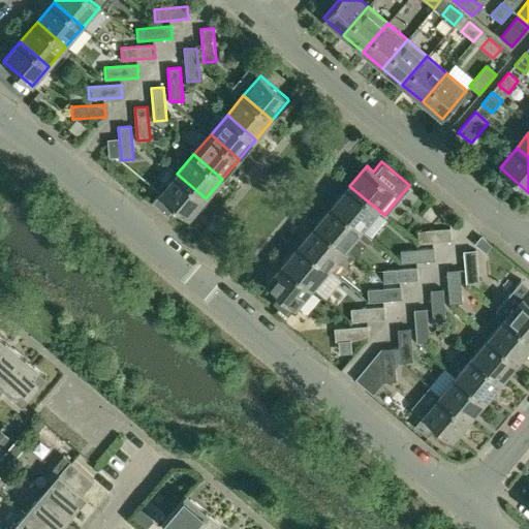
[(162,195),(155,204),(169,216),(176,208),(189,219),(206,198),(177,174),(160,193),(162,195)]
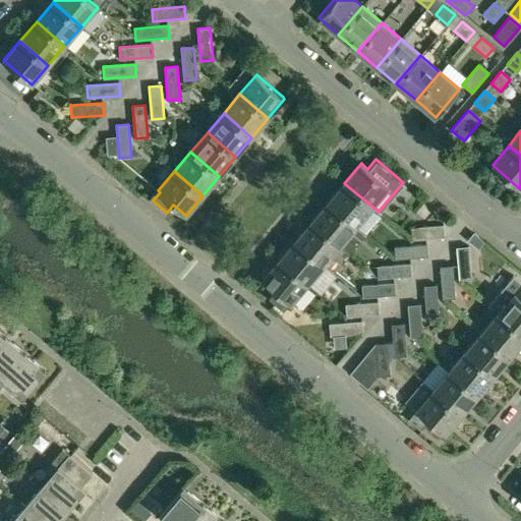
[(344,183),(328,203),(356,227),(372,207),(344,183)]
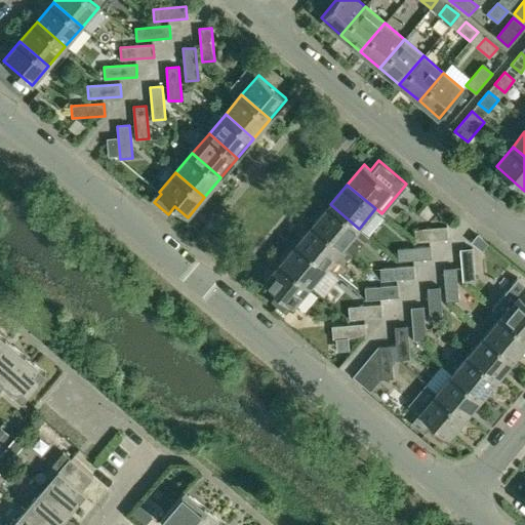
[(330,204),(314,224),(342,248),(359,229),(330,204)]
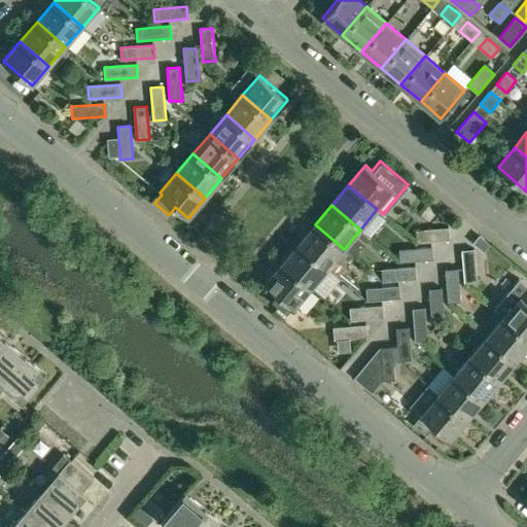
[(315,224),(299,244),(327,269),(344,249),(315,224)]
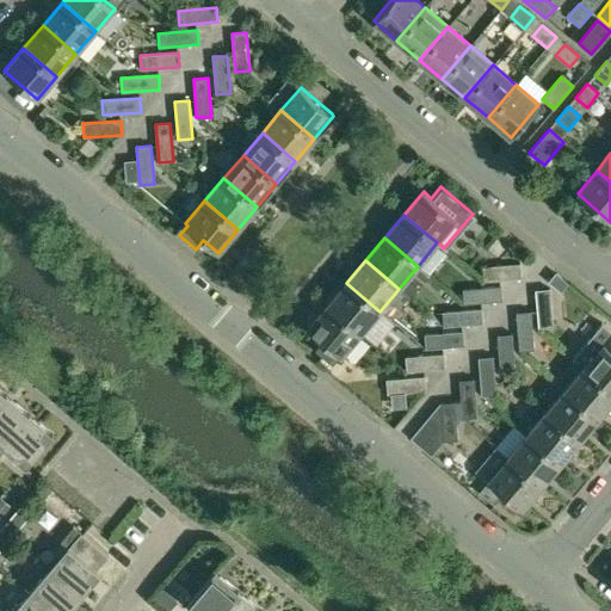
[(483,282),(522,279),(520,265),(482,267),(483,282)]
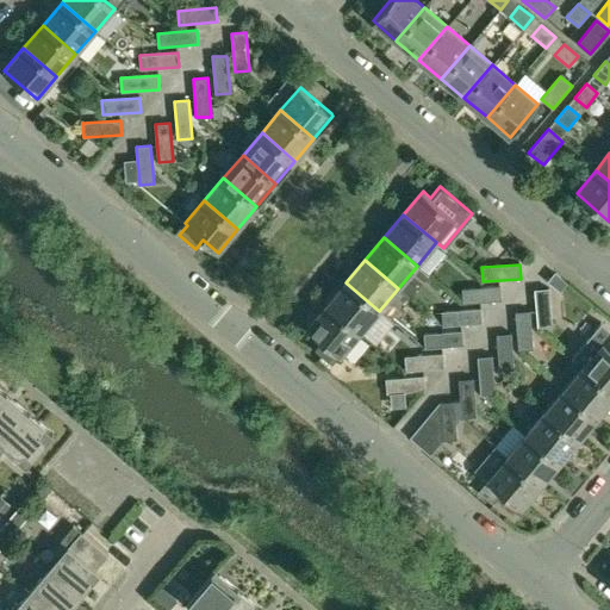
[(346,282),(327,305),(360,334),(379,311),(346,282)]
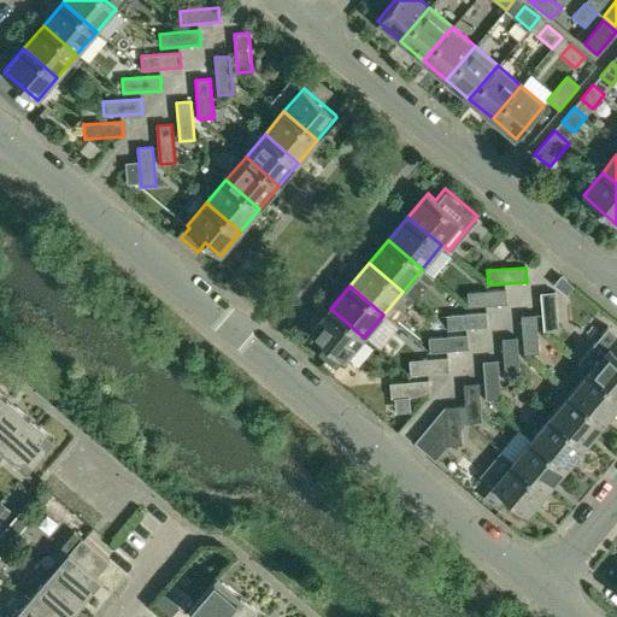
[(469,307),(507,305),(506,289),(468,292),(469,307)]
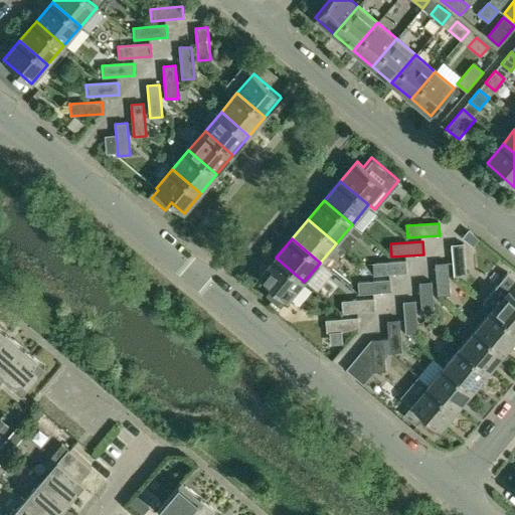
[(464,244),(452,244),(454,278),(466,277),(464,244)]
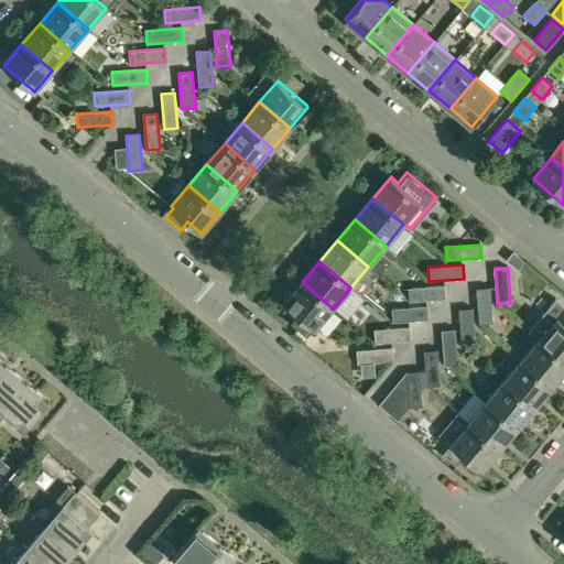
[(302,282),(284,303),(297,314),(291,323),(306,336),(313,328),(315,329),(333,308),(302,282)]
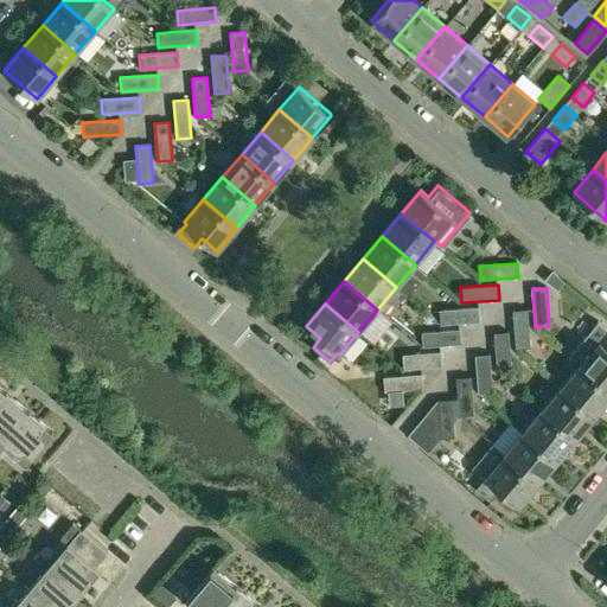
[(441,324),(480,321),(479,307),(441,311),(441,324)]
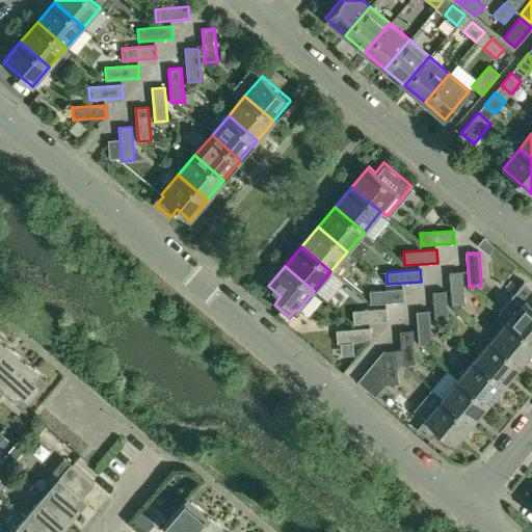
[(462,272),(450,272),(452,306),(464,306),(462,272)]
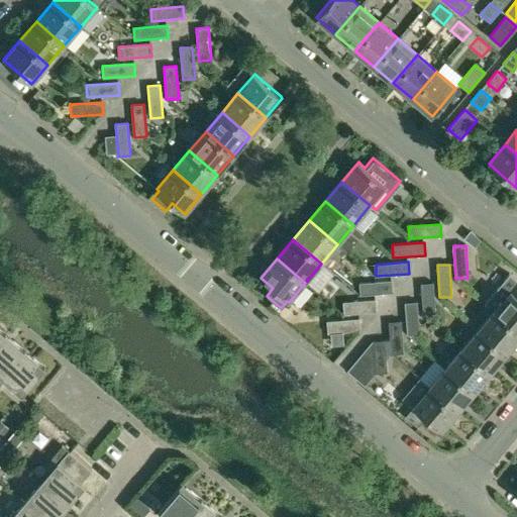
[(516,279),(510,274),(486,303),(495,310),(516,329),(516,279)]
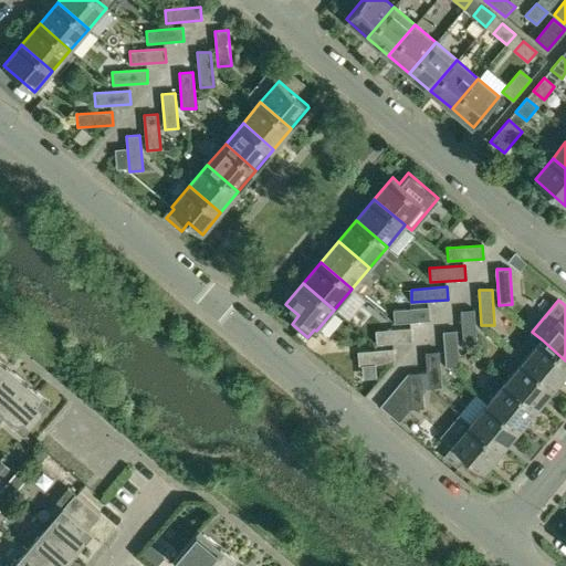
[(394,323),(430,321),(429,307),(394,310),(394,323)]
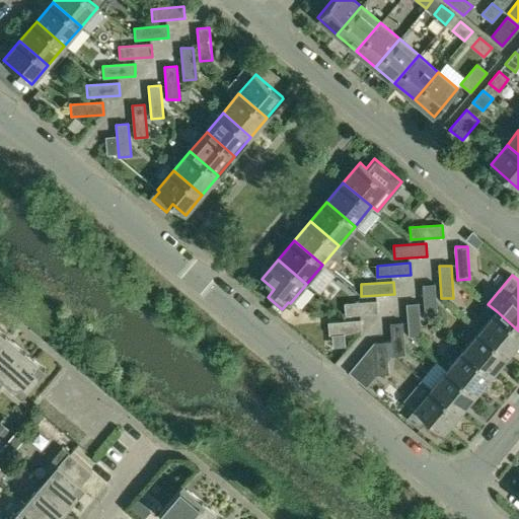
[(435,284),(423,285),(426,318),(437,317),(435,284)]
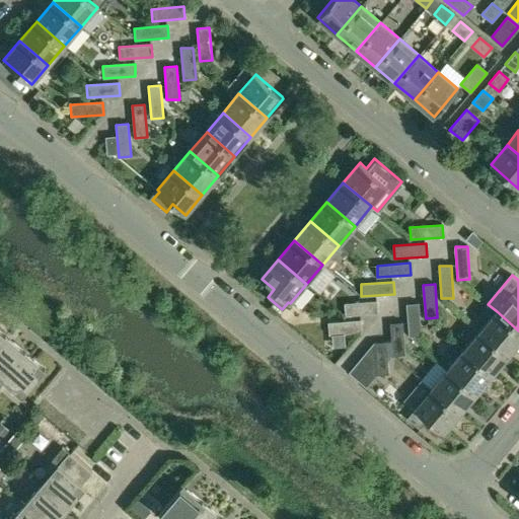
[(345,315),(377,313),(377,301),(345,303),(345,315)]
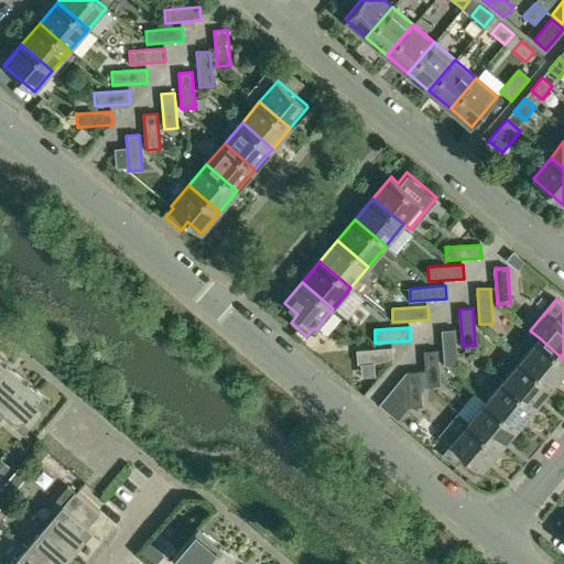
[(455,329),(442,331),(444,366),(457,365),(455,329)]
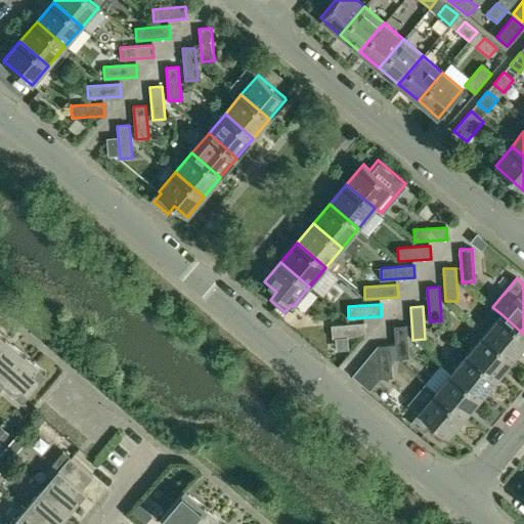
[(523,334),(501,314),(485,334),(514,358),(523,345),(523,334)]
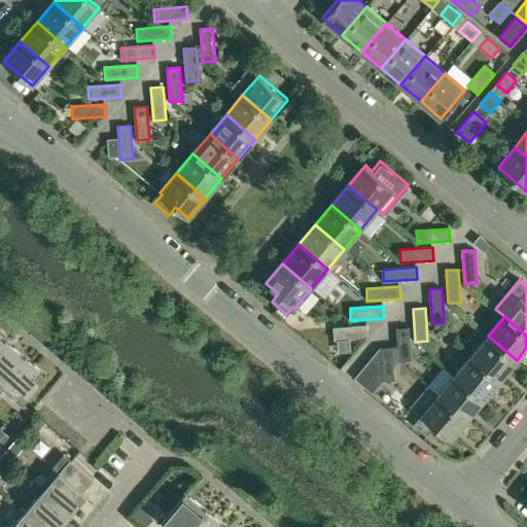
[(366,338),(366,325),(334,327),(334,340),(366,338)]
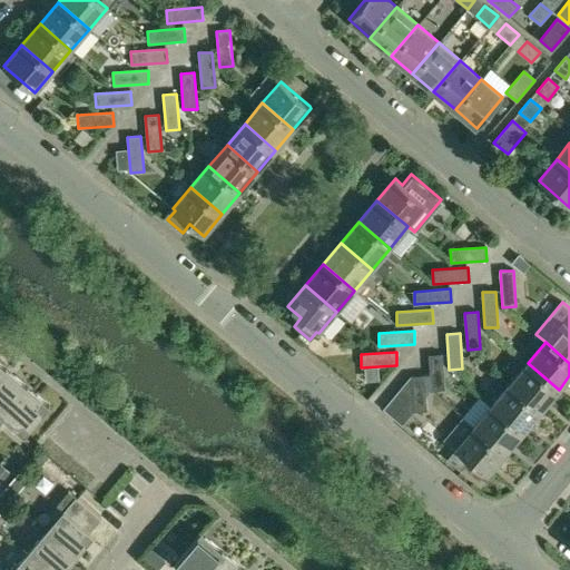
[(442,354),(429,355),(431,391),(444,390),(442,354)]
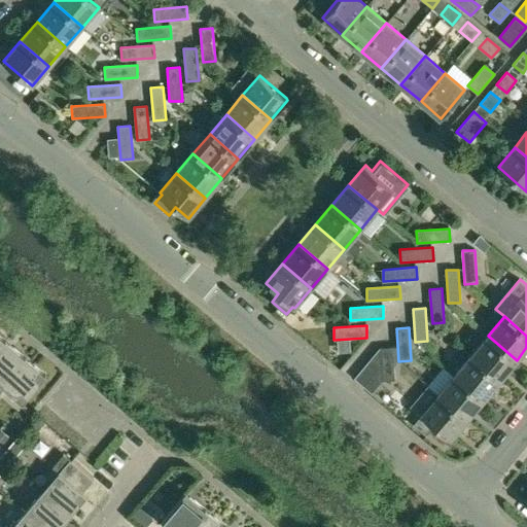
[(488,336),(471,356),(499,380),(517,360),(488,336)]
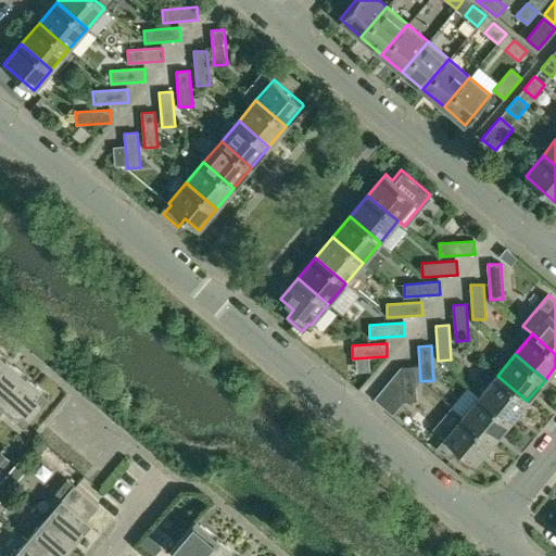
[(5,359),(0,366),(0,404),(2,406),(26,377),(5,359)]
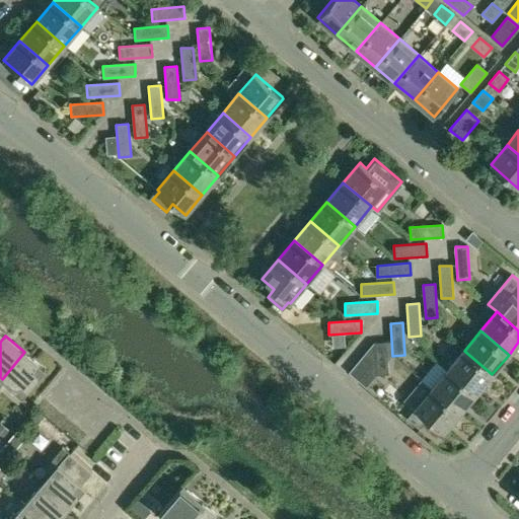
[(386,342),(374,343),(376,375),(388,374),(386,342)]
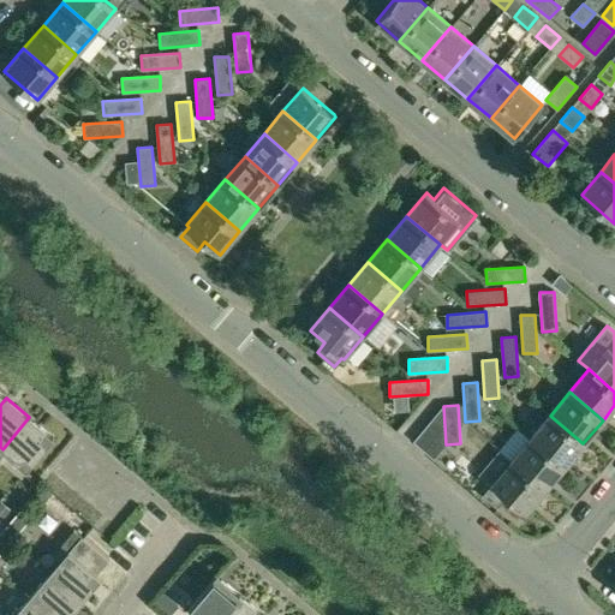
[(550,416),(531,439),(563,466),(583,443),(550,416)]
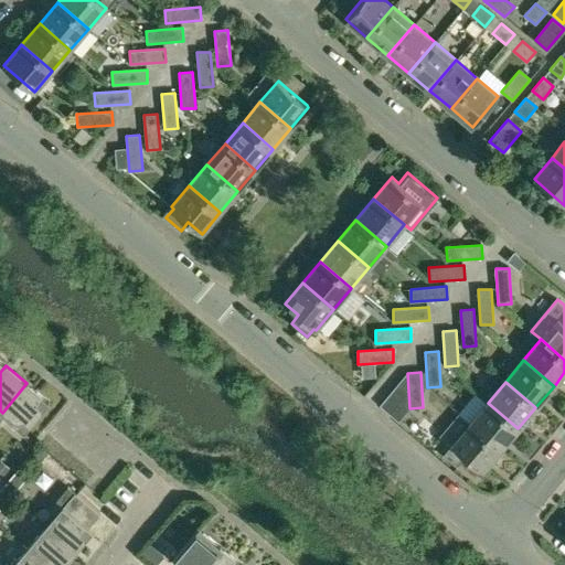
[(27,383),(2,413),(23,432),(49,402),(27,383)]
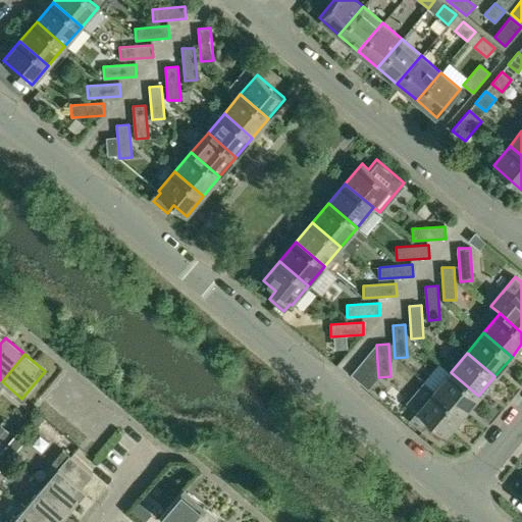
[(451,372),(434,392),(462,415),(478,396),(451,372)]
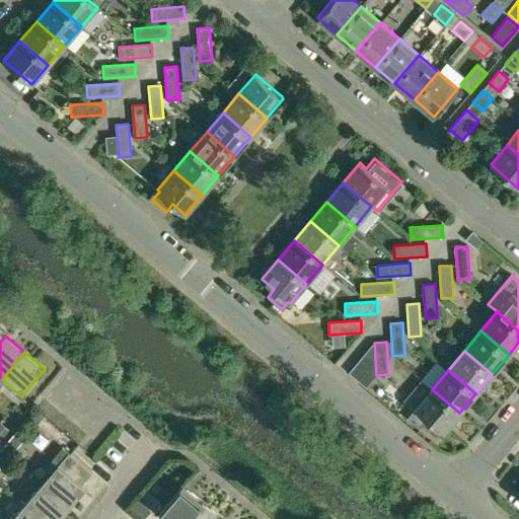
[(432,389),(416,409),(443,432),(459,413),(432,389)]
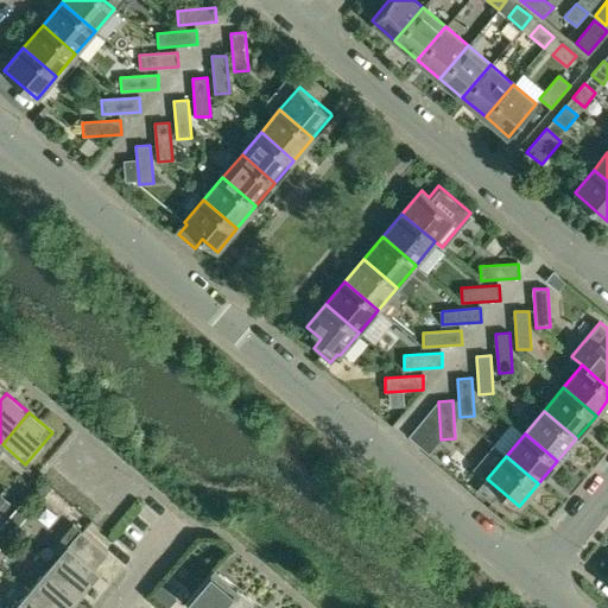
[(20,505),(0,527),(10,537),(30,513),(20,505)]
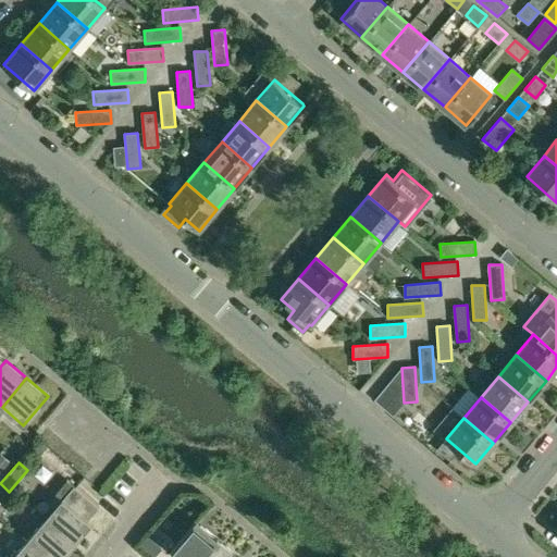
[(61,498),(44,520),(72,545),(90,523),(87,520),(98,506),(73,485),(66,480),(56,493),(61,498)]
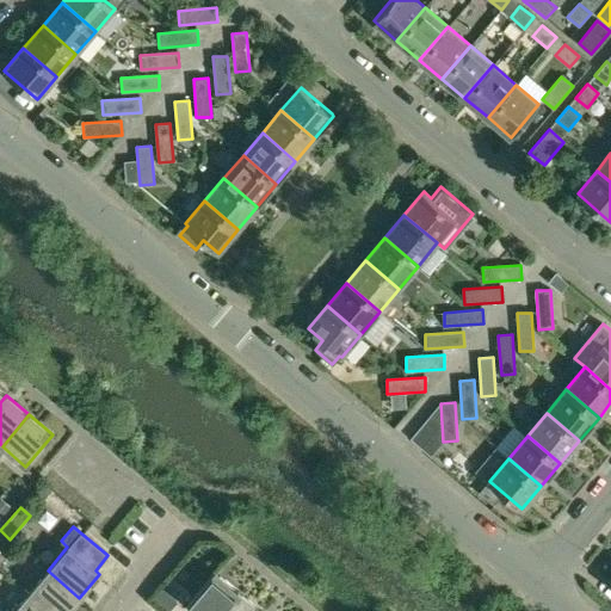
[(0,530),(0,550),(10,539),(0,530)]
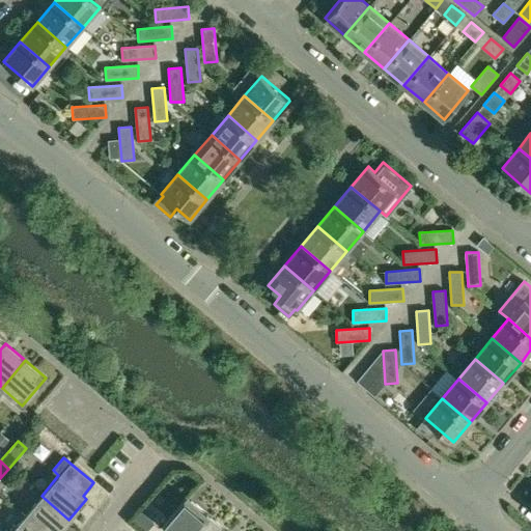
[(42,496),(25,515),(43,530),(58,530),(68,520),(42,496)]
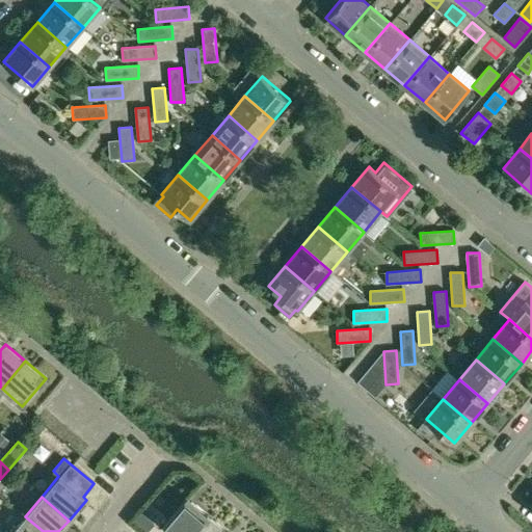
[(187,498),(163,525),(170,531),(192,531),(208,514),(187,498)]
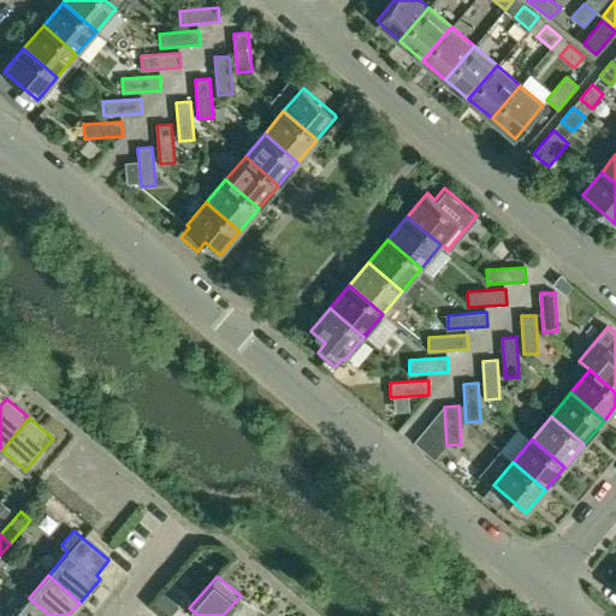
[(241,596),(223,615),(262,615),(264,615),(241,596)]
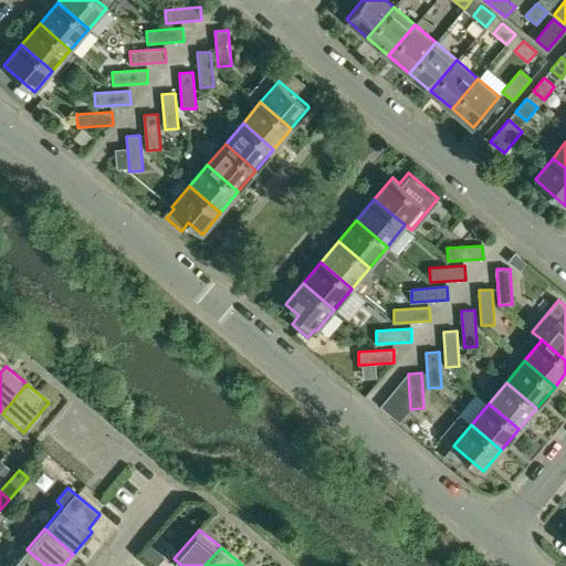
[(45,565),(27,549),(12,565),(45,565)]
